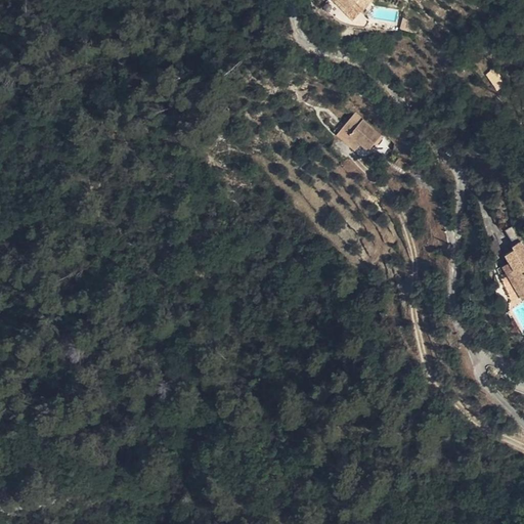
[(379,5),(373,0),(340,0),(338,3),(352,16),(359,9),(366,17),(379,5)]
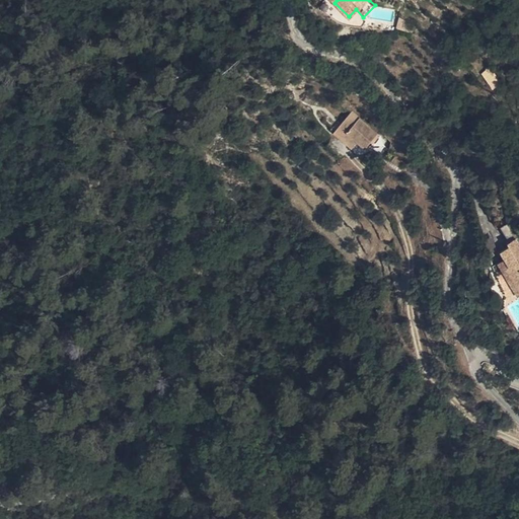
[(331,5),(353,27),(363,17),(356,9),(349,16),(335,3),(331,5)]
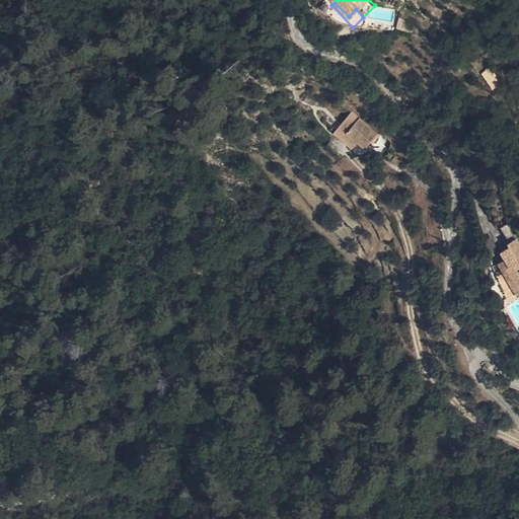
[(490,68),(482,73),(491,89),(499,85),(490,68)]
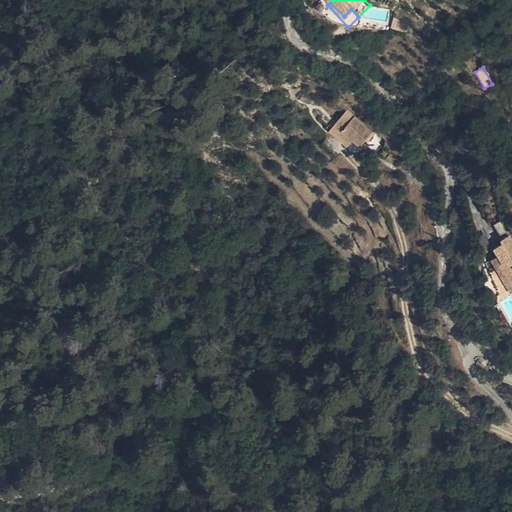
[(338,104),(328,120),(324,117),(320,123),(332,131),(335,128),(346,136),(349,131),(357,137),(366,123),(338,104)]
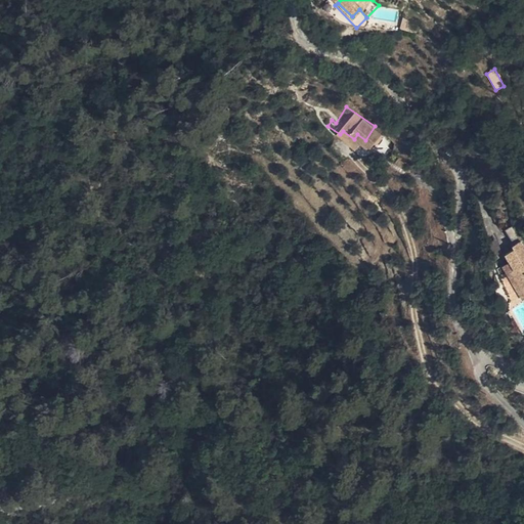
[(352,142),(354,139),(343,131),(340,134),(352,142)]
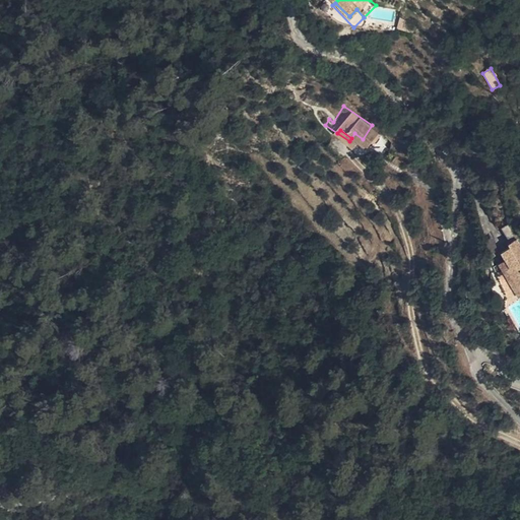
[(507,240),(514,236),(509,224),(502,228),(507,240)]
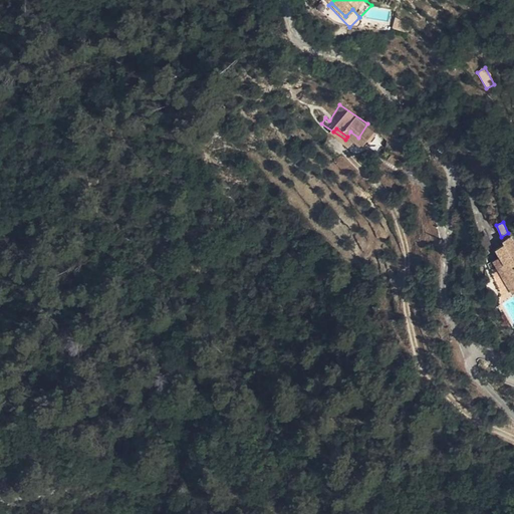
[(235,231),(244,237),(248,230),(240,224),(235,231)]
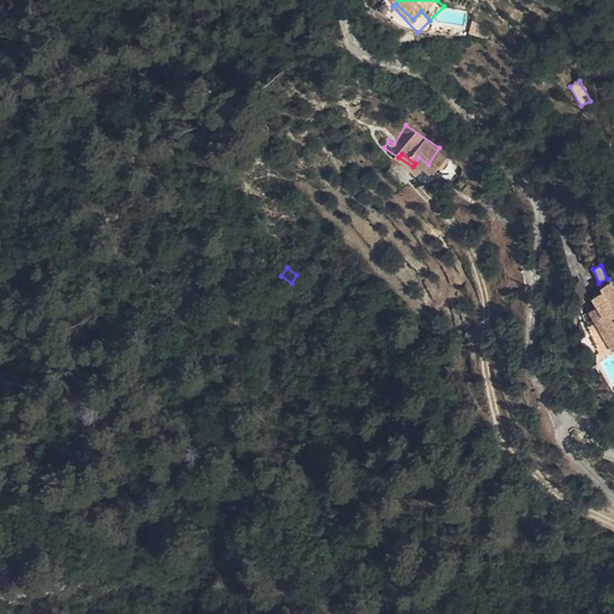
[(613,283),(605,288),(606,290),(596,295),(601,305),(593,309),(608,339),(613,336),(613,283)]
